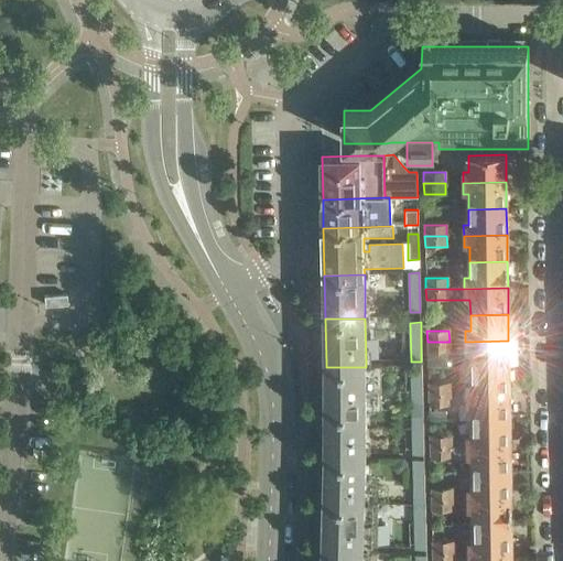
[(509,367),(508,341),(465,342),(465,353),(471,353),(471,368),(509,367)]
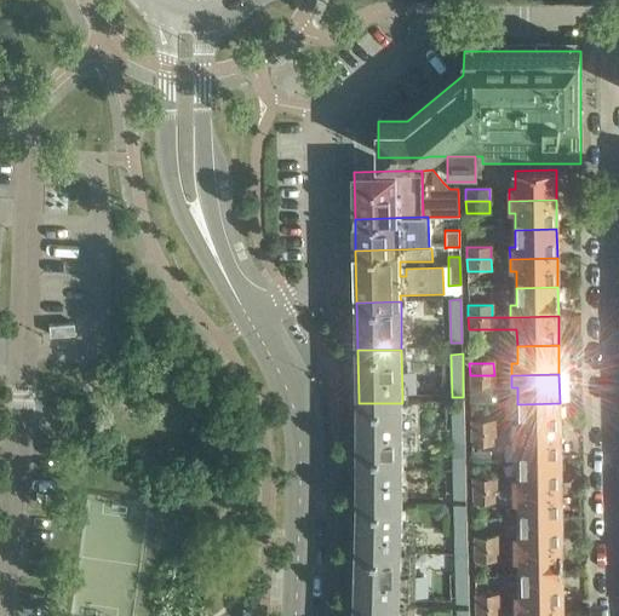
[(494,375),(470,375),(470,387),(470,404),(492,404),(491,387),(511,387),(511,375),(494,375)]
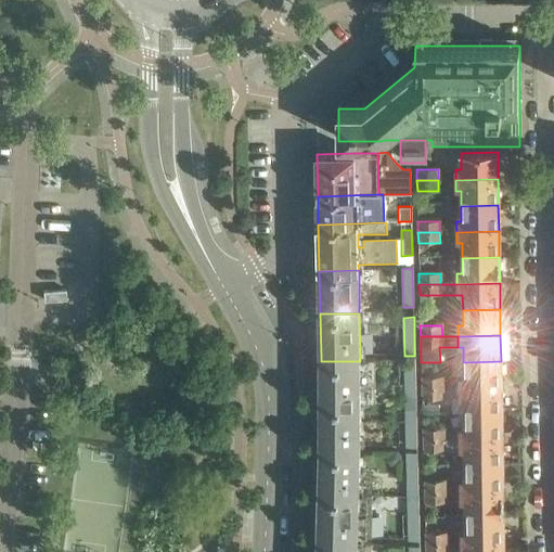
[(415,360),(404,360),(406,398),(415,398),(415,360)]
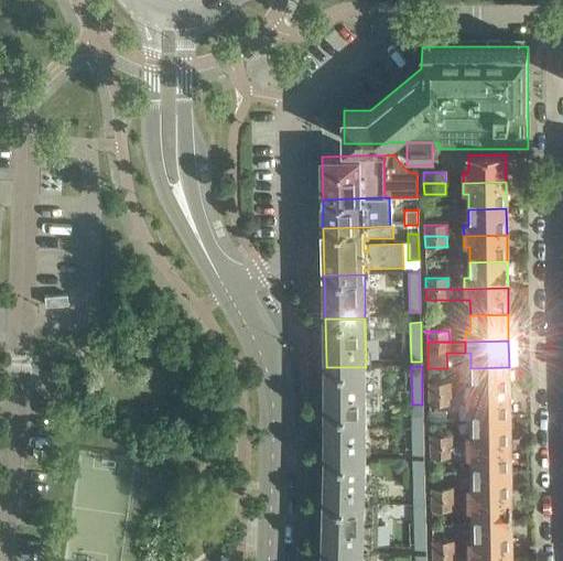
[(366,367),(326,367),(326,411),(366,411),(380,411),(380,367),(366,367)]
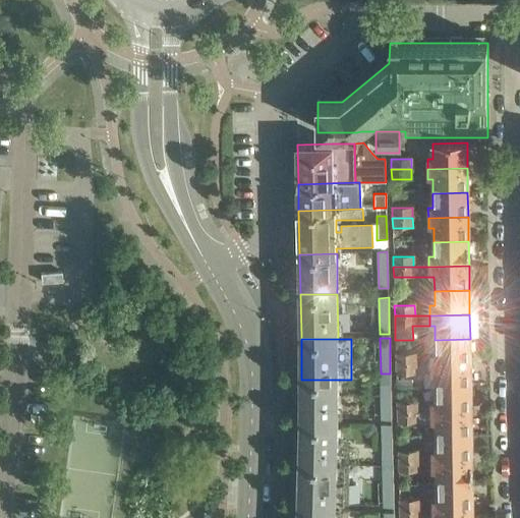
[(430,354),(430,364),(470,363),(470,339),(435,340),(436,354),(430,354)]
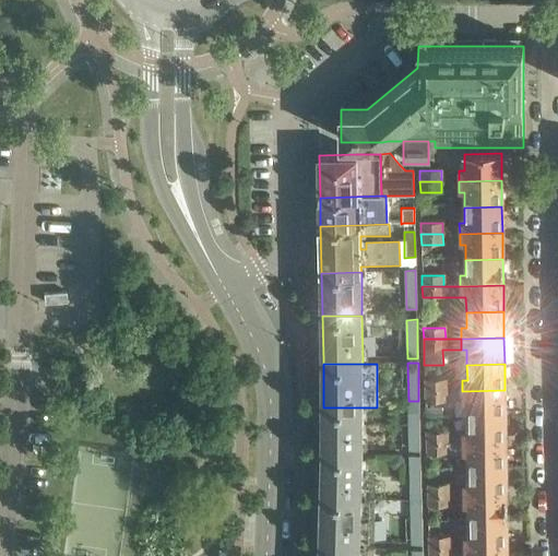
[(425,391),(447,391),(447,380),(425,380),(425,391)]
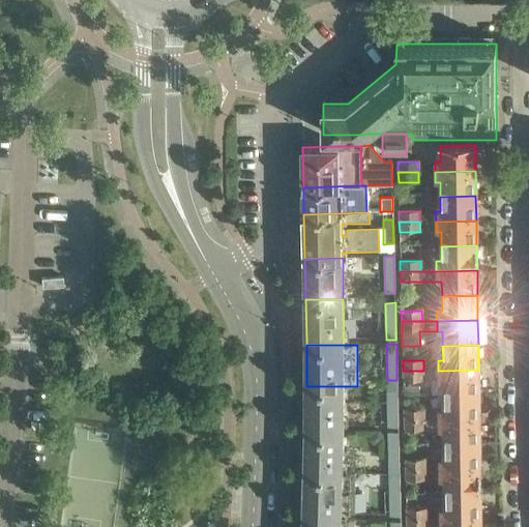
[(478,394),(478,370),(438,371),(438,381),(443,381),(443,396),(478,394)]
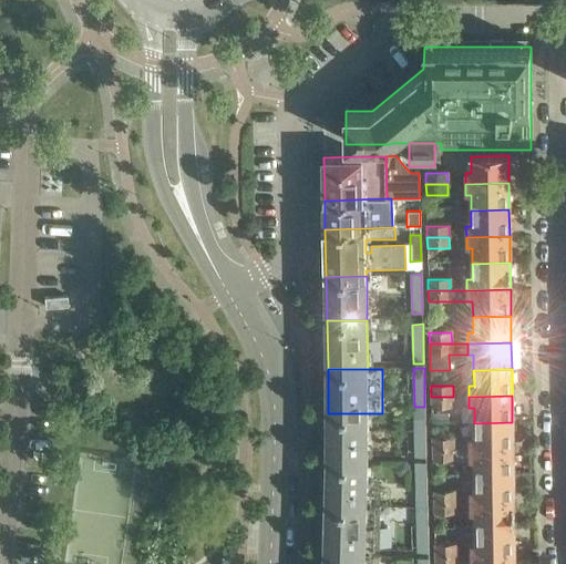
[(453,408),(453,397),(431,397),(431,408),(453,408)]
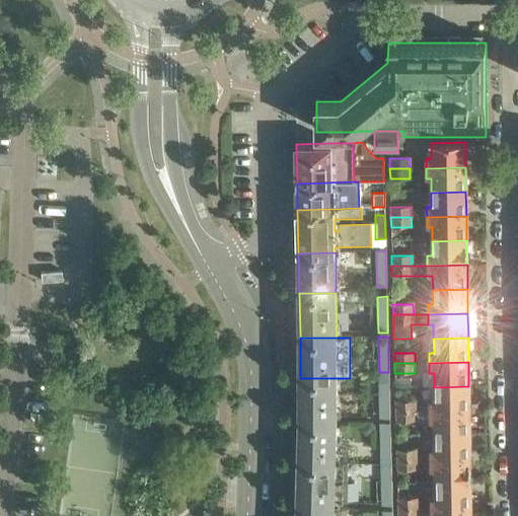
[(337,378),(300,378),(300,395),(300,423),(337,424),(337,419),(337,378)]
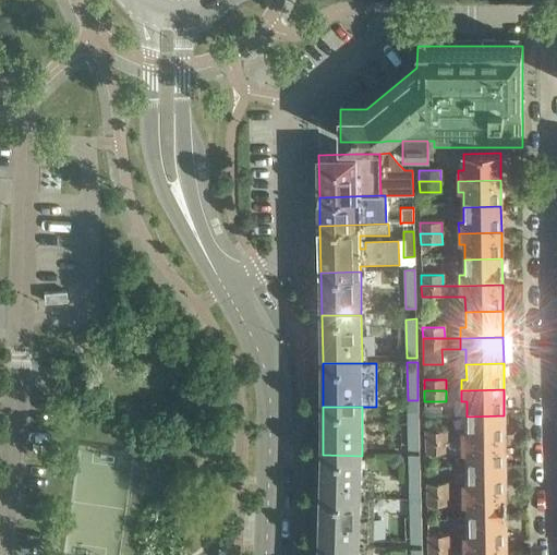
[(420,450),(419,412),(408,412),(409,450),(420,450)]
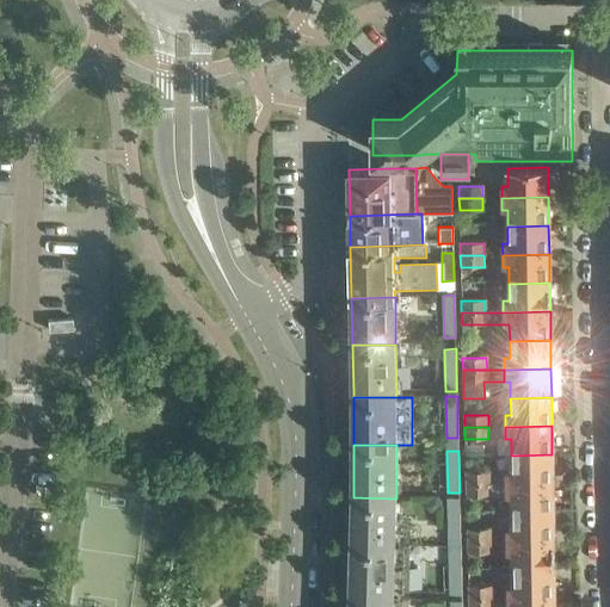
[(505,472),(506,484),(553,483),(552,454),(511,456),(511,472),(505,472)]
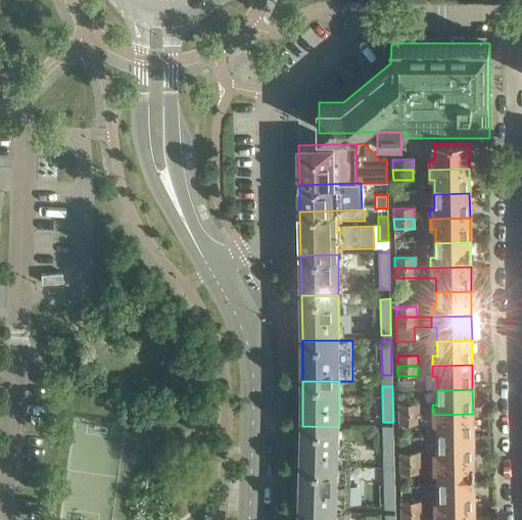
[(398,415),(419,415),(419,405),(398,405),(398,415)]
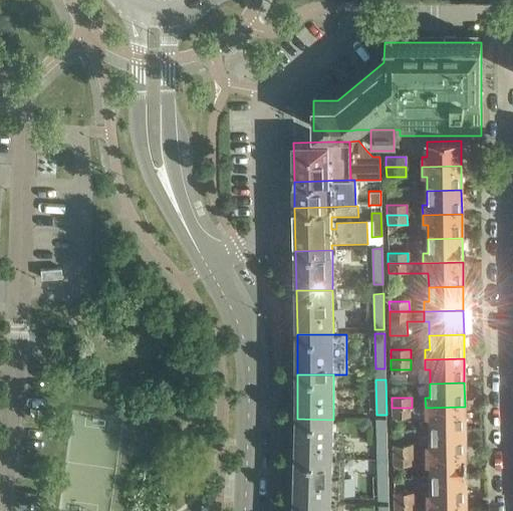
[(426,408),(412,408),(412,418),(431,418),(431,432),(465,431),(465,407),(426,408)]
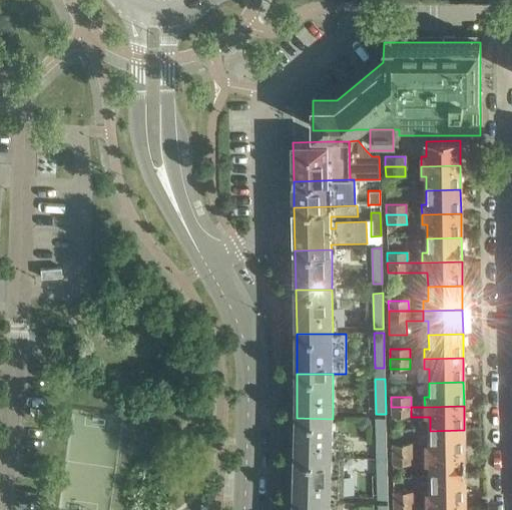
[(391,407),(391,417),(411,417),(411,407),(391,407)]
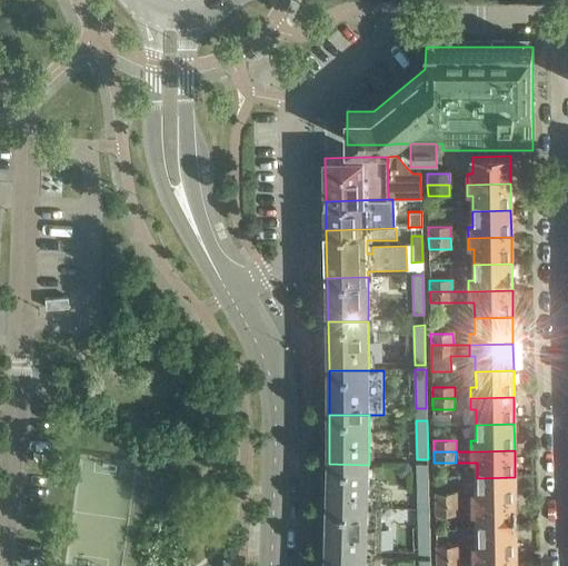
[(329,464),(327,507),(368,508),(369,465),(329,464)]
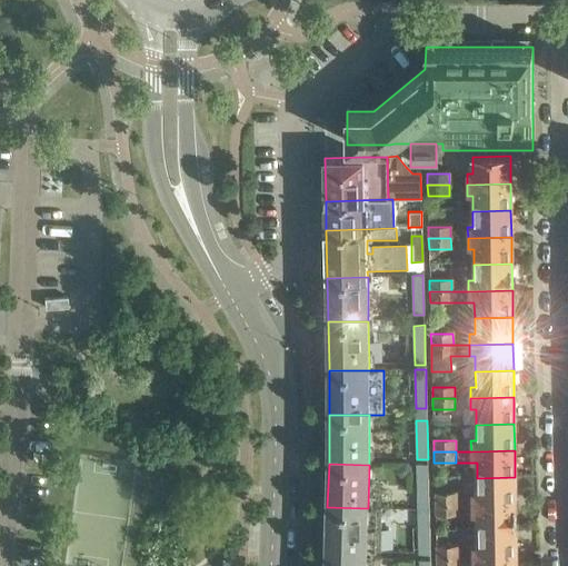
[(428,464),(417,465),(418,503),(429,503),(428,464)]
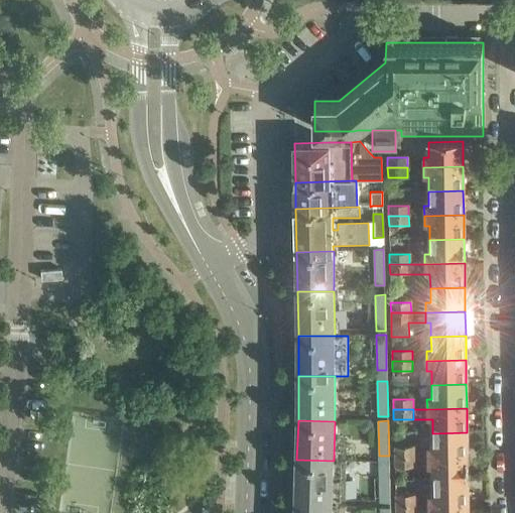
[(427,447),(427,458),(467,457),(467,432),(432,433),(432,447),(427,447)]
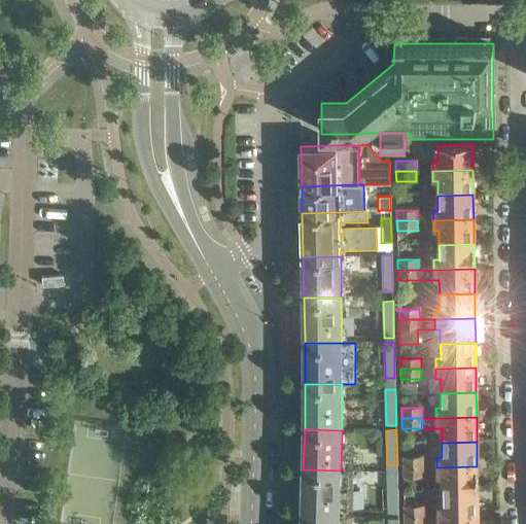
[(402,467),(423,467),(423,457),(402,458),(402,467)]
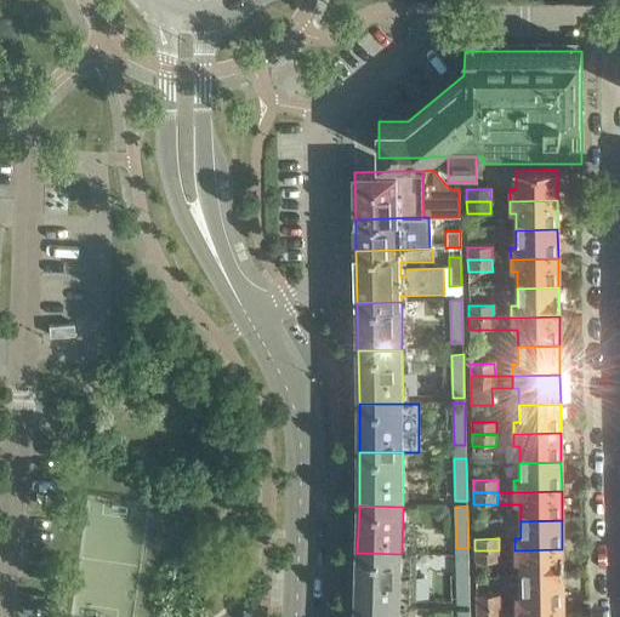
[(563,578),(562,549),(515,550),(515,563),(521,563),(522,580),(563,578)]
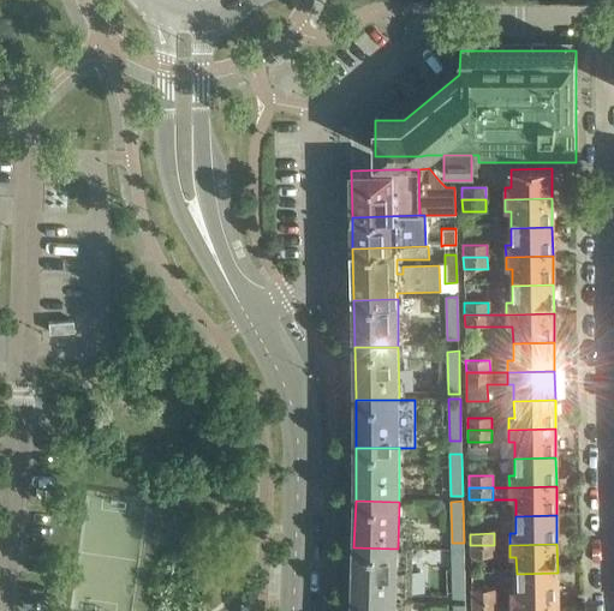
[(495,557),(494,545),(470,545),(471,557),(495,557)]
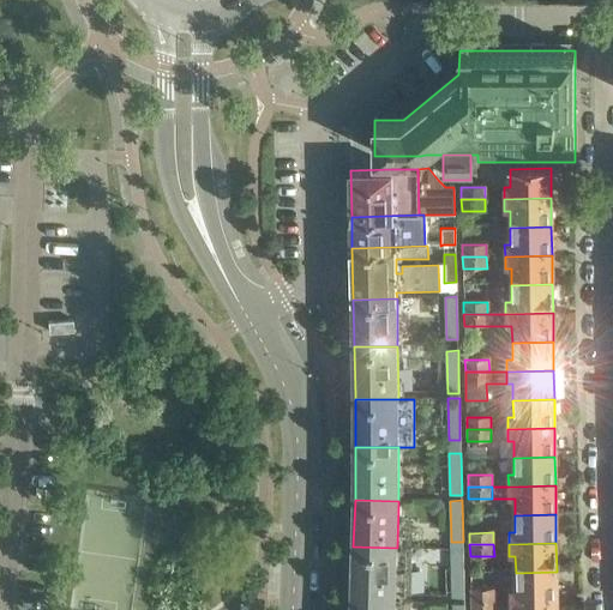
[(352,595),(352,599),(410,603),(412,596),(413,549),(397,548),(353,547),(352,595)]
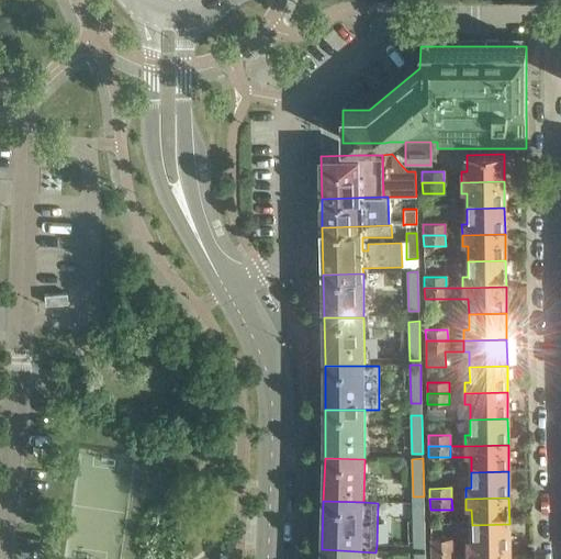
[(414,548),(425,548),(424,510),(413,510),(414,548)]
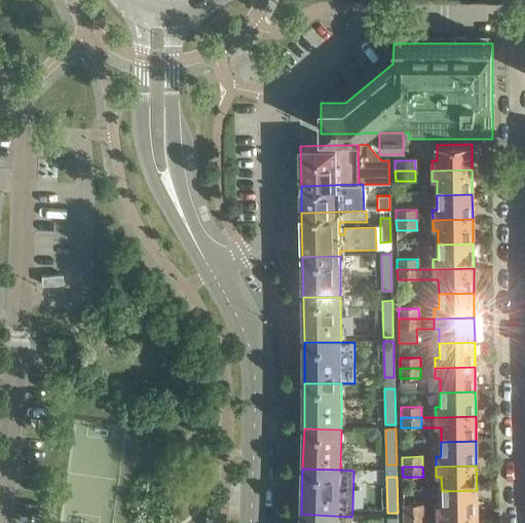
[(437,506),(437,516),(477,515),(477,490),(442,491),(442,506),(437,506)]
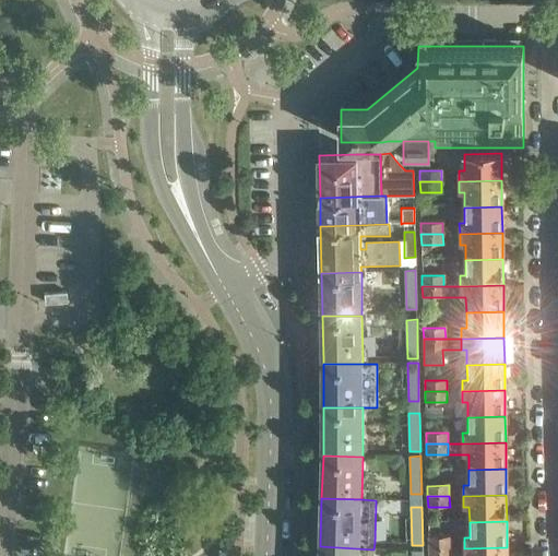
[(428,548),(450,548),(450,537),(428,537),(428,548)]
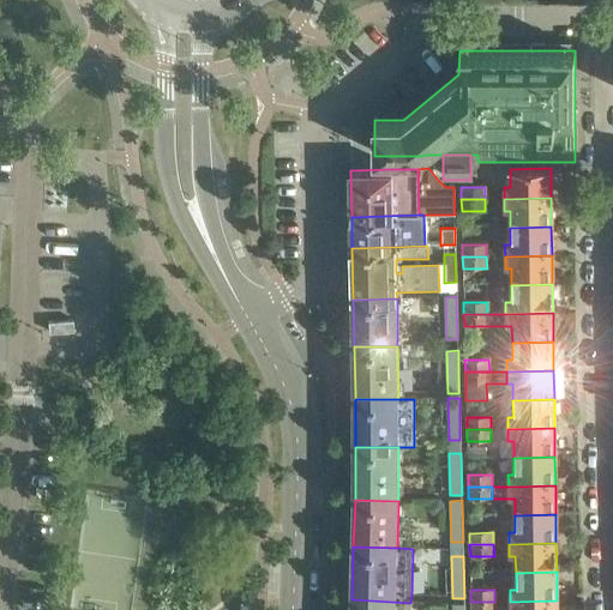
[(409,609),(410,603),(352,599),(350,609),(409,609)]
